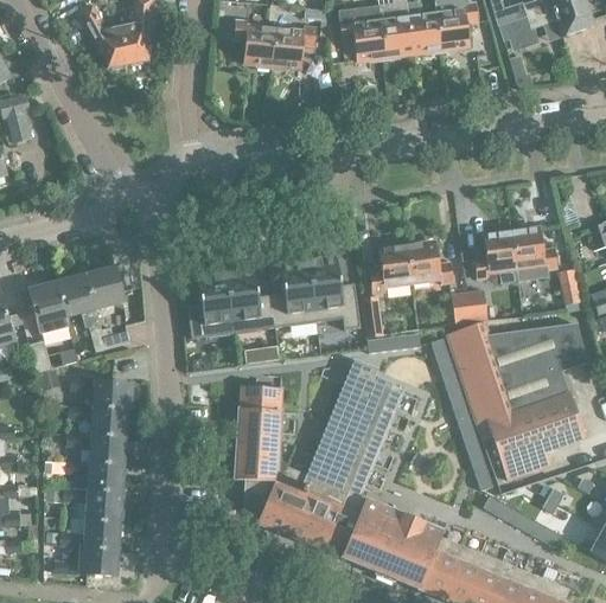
[(135,0),(133,24),(120,26),(127,63),(131,62),(132,64),(142,62),(142,59),(146,59),(144,44),(148,43),(152,0),(135,0)]
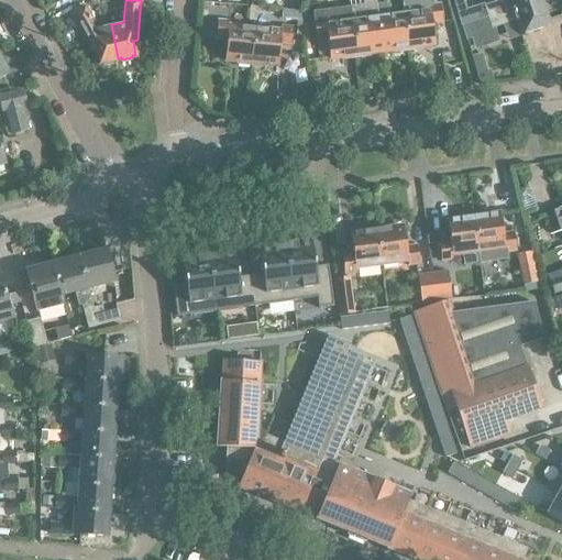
[(383,48),(376,2),(376,0),(364,0),(365,3),(351,6),(357,55),(371,53),(371,51),(383,48)]
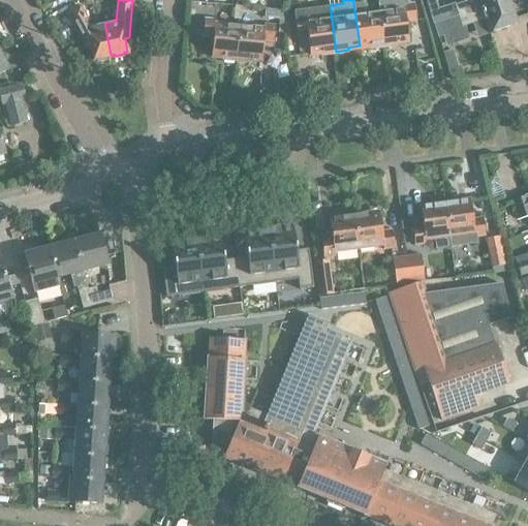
[(384,44),(379,11),(366,12),(364,0),(353,2),(360,45),(372,44),(372,47),(384,44)]
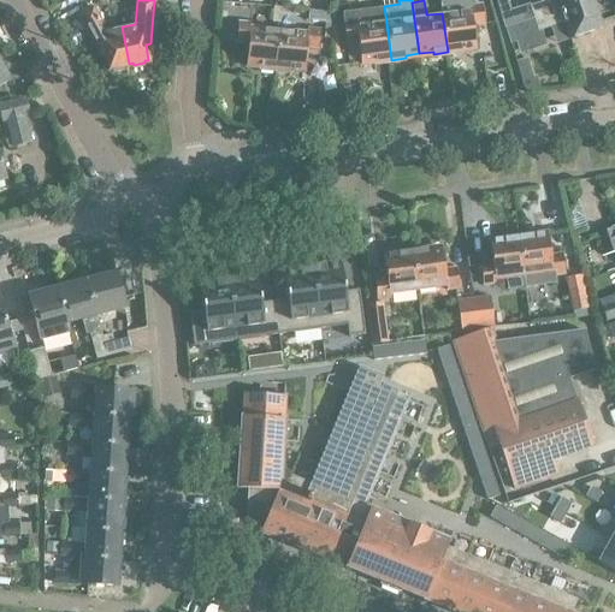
[(485,22),(482,3),(472,4),(471,0),(448,0),(441,1),(442,13),(448,52),(462,51),(461,48),(477,46),(473,24),(485,22)]
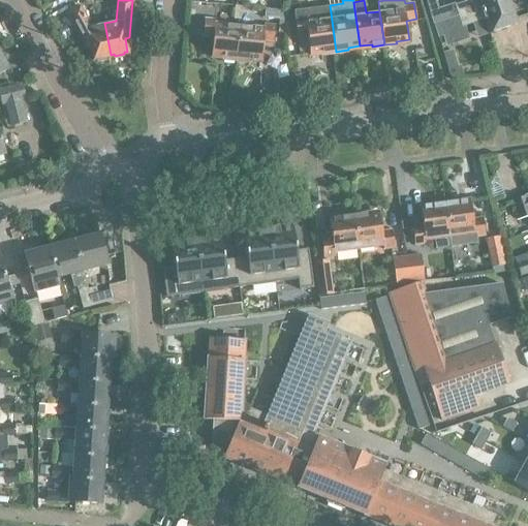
[(466,0),(456,3),(460,13),(500,0),(466,0)]
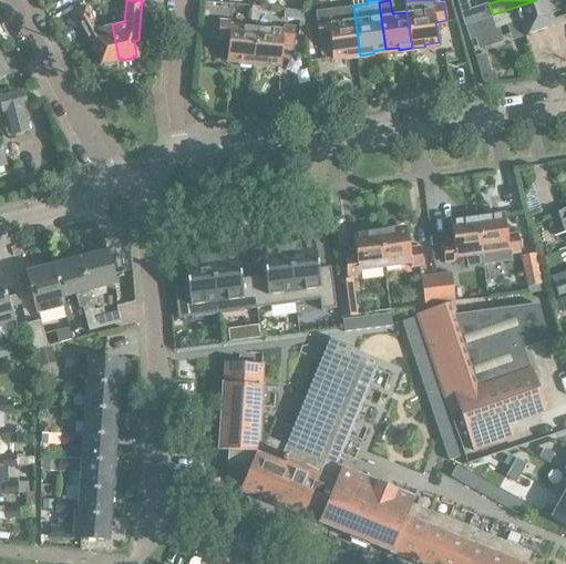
[(536,0),(493,14),(496,26),(497,24),(520,18),(524,33),(555,23),(547,0),(536,0)]
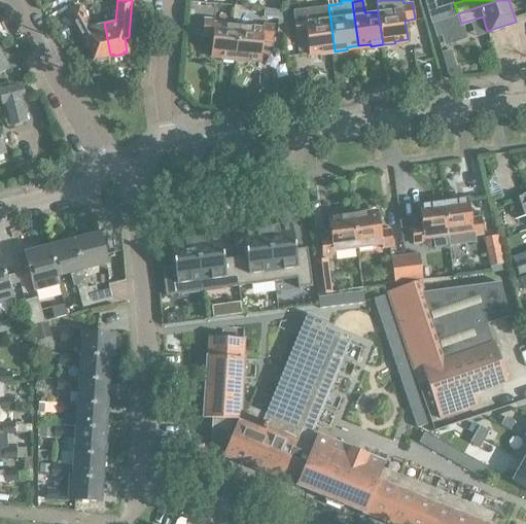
[(241,3),(235,3),(233,16),(240,18),(241,3)]
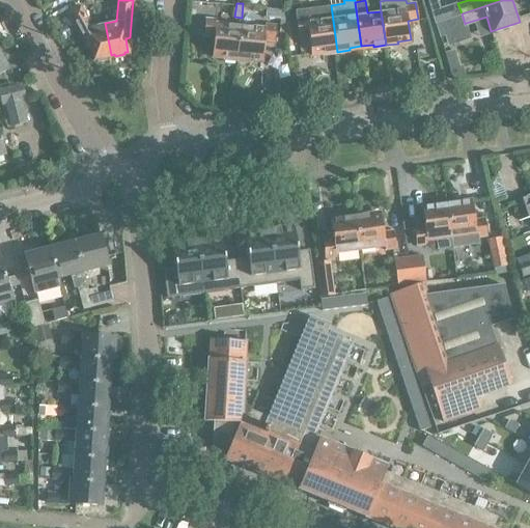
[(108,56),(111,55),(105,23),(92,26),(81,4),(68,11),(87,46),(91,46),(94,58),(99,57),(99,60),(108,58),(108,56)]
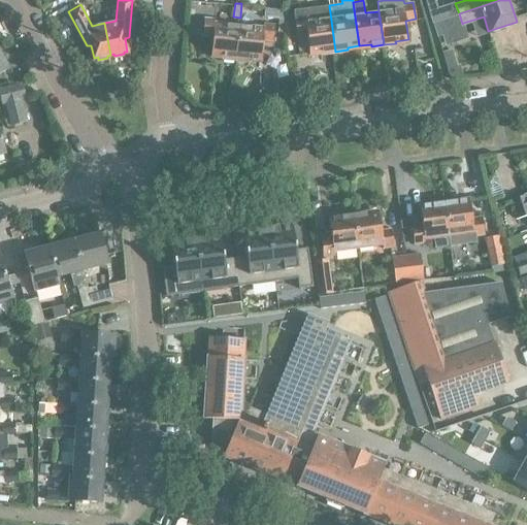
[(335,52),(329,5),(294,9),(297,34),(307,33),(309,53),(323,51),(323,53),(335,52)]
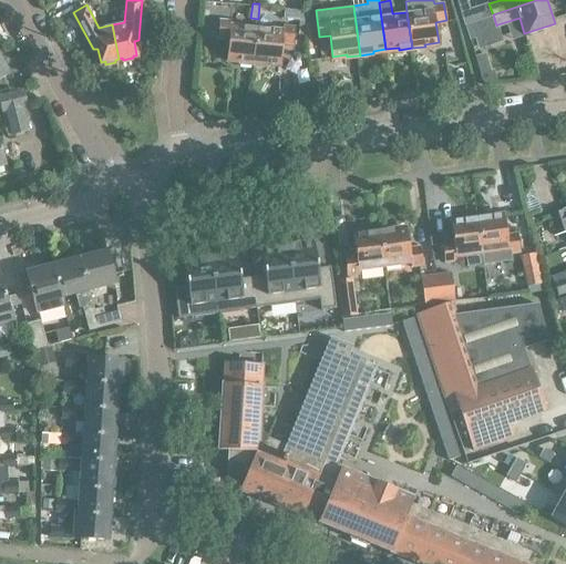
[(286,8),(285,16),(299,18),(298,32),(305,32),(301,9),(286,8)]
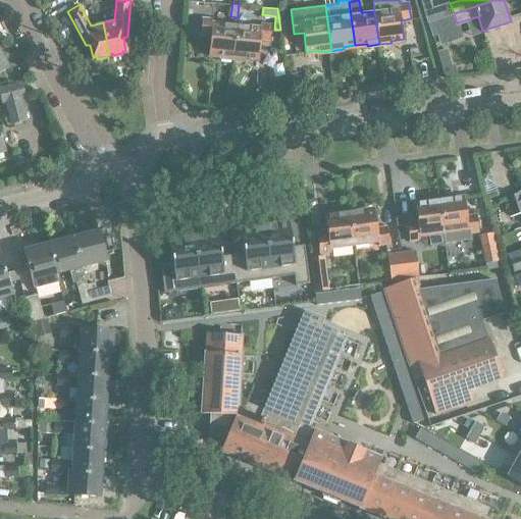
[(221,57),(233,58),(237,24),(212,21),(213,17),(203,16),(201,34),(211,35),(209,53),(221,54),(221,57)]
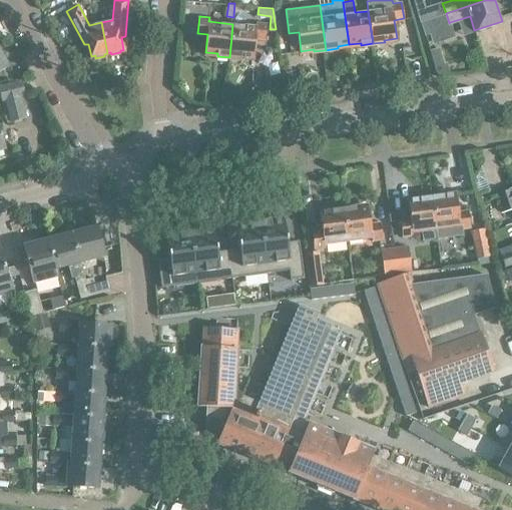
[(257,26),(232,24),(229,57),(241,58),(241,56),(253,57),(256,38),(266,39),(267,23),(257,22),(257,26)]
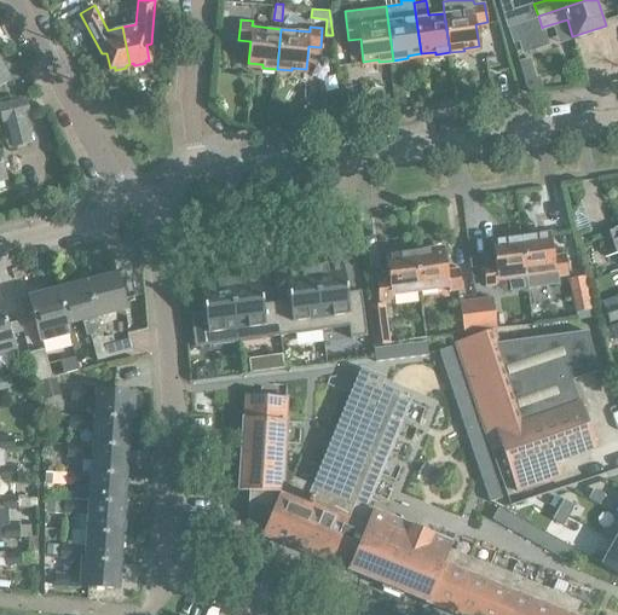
[(530,56),(519,59),(527,88),(543,86),(539,74),(536,75),(530,56)]
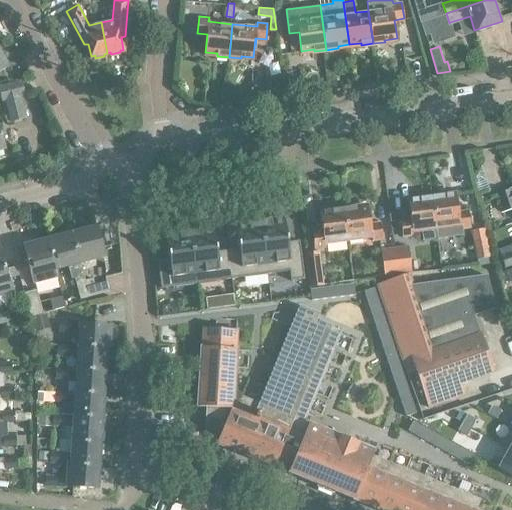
[(0,69),(8,65),(0,49),(0,69)]
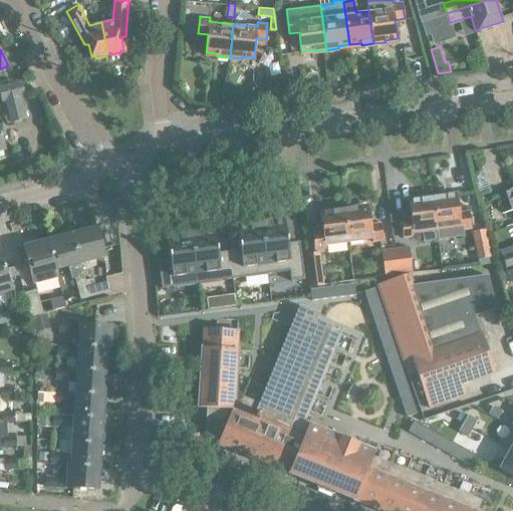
[(6,97),(7,99),(20,96),(20,94),(25,93),(21,79),(0,84),(0,87),(3,98),(6,97)]
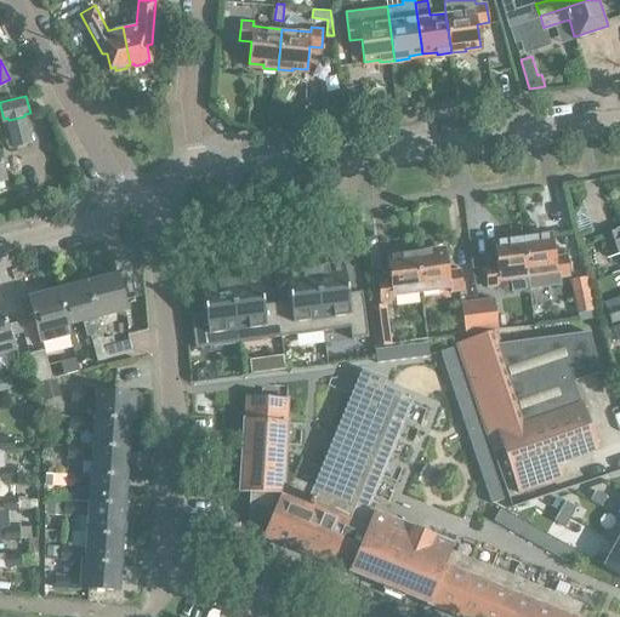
[(30,141),(24,116),(9,120),(15,144),(30,141)]
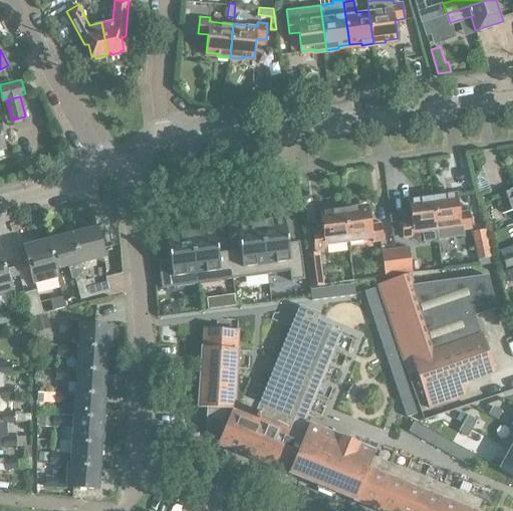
[(511,188),(499,192),(505,211),(512,207),(512,192),(511,188)]
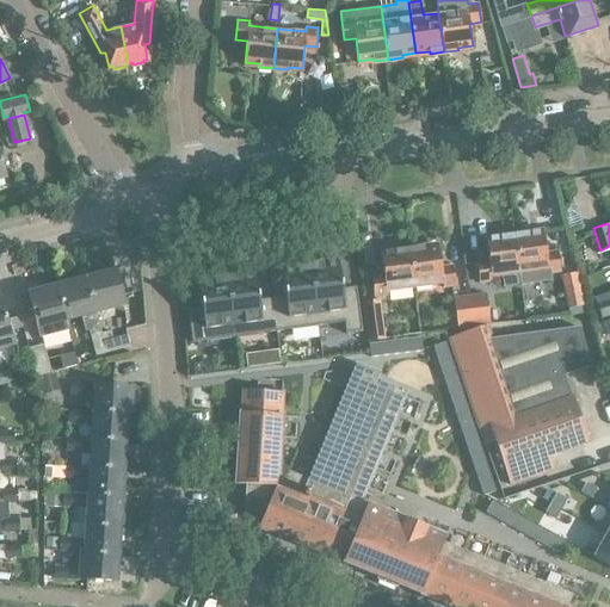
[(529,228),(515,230),(519,270),(522,282),(552,278),(552,271),(560,270),(558,249),(547,251),(543,229),(529,230),(529,228)]
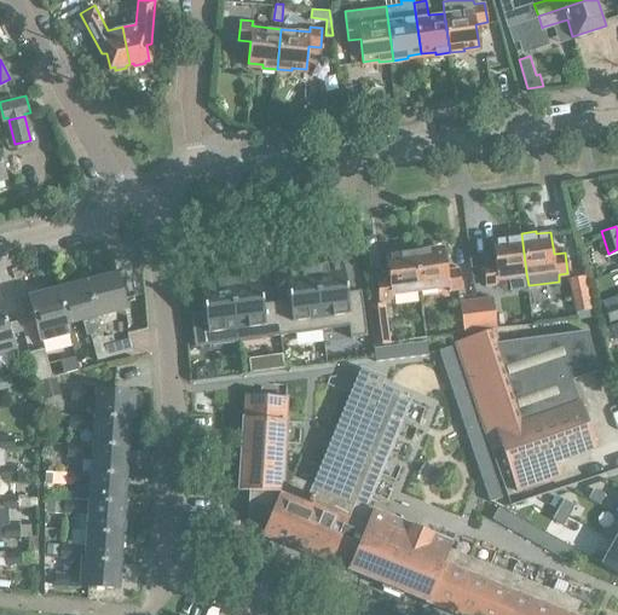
[(497,277),(526,273),(521,233),(507,235),(507,238),(492,239),(495,262),(484,264),(486,284),(498,282),(497,277)]
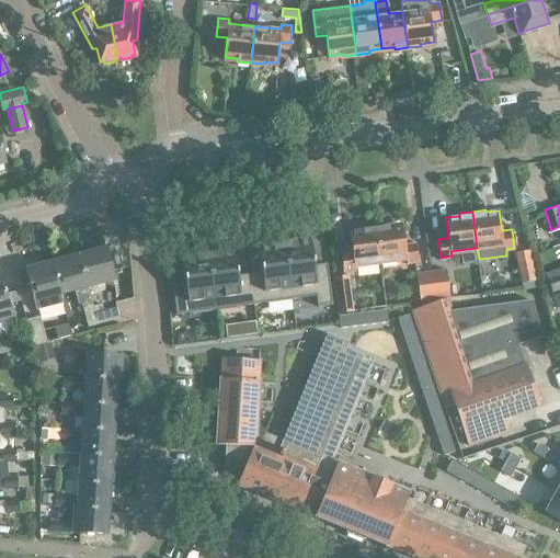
[(389,223),(376,225),(380,261),(407,257),(408,262),(419,260),(415,242),(406,243),(402,224),(389,225),(389,223)]
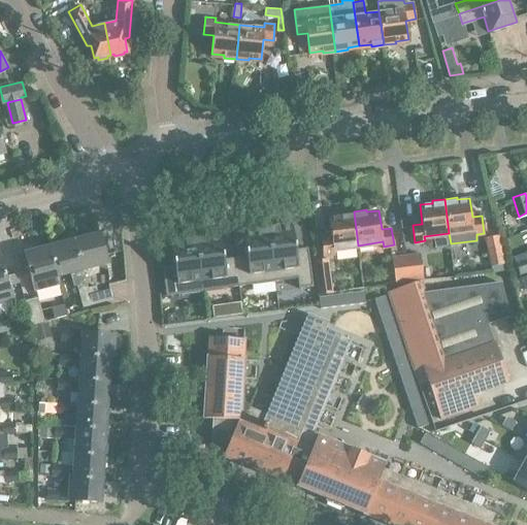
[(333,249),(358,245),(354,211),(341,212),(341,215),(329,217),(331,236),(322,237),(324,254),(334,253),(333,249)]
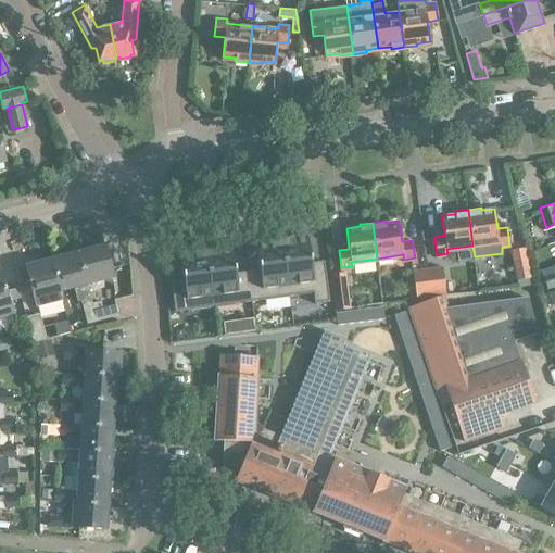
[(308,234),(282,237),(290,294),(314,291),(315,302),(330,300),(325,259),(312,261),(308,234)]
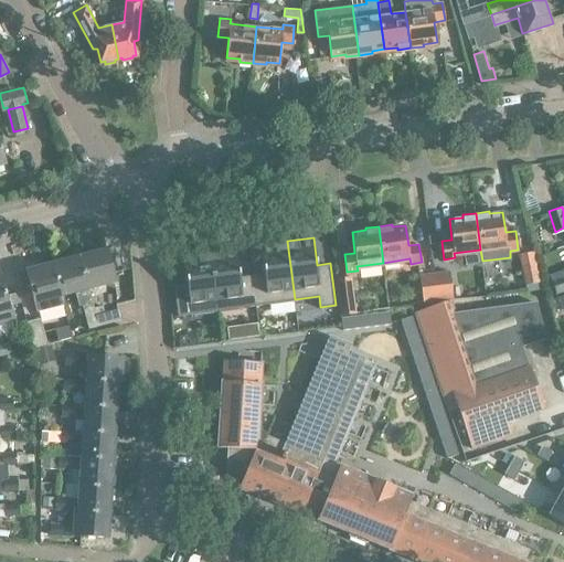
[(264,272),(252,274),(256,305),(295,299),(287,241),(261,244),(264,272)]
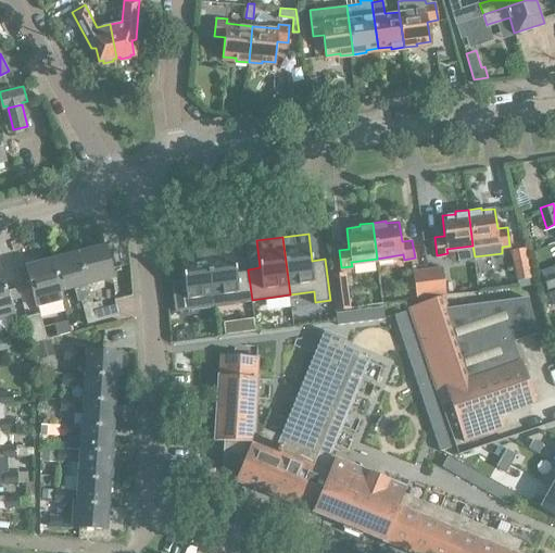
[(114,276),(105,243),(79,251),(87,283),(114,276)]
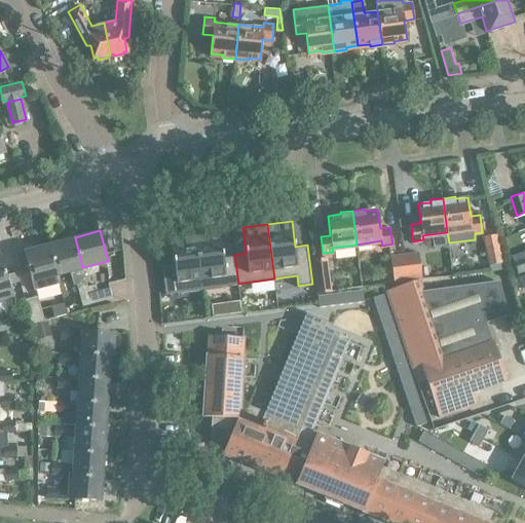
[(220,230),(195,234),(202,288),(238,284),(234,255),(223,256),(220,230)]
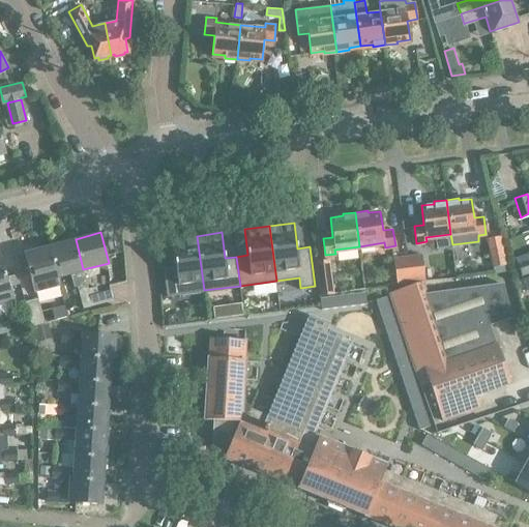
[(500,235),(488,237),(495,271),(507,269),(505,263),(506,263),(500,235)]
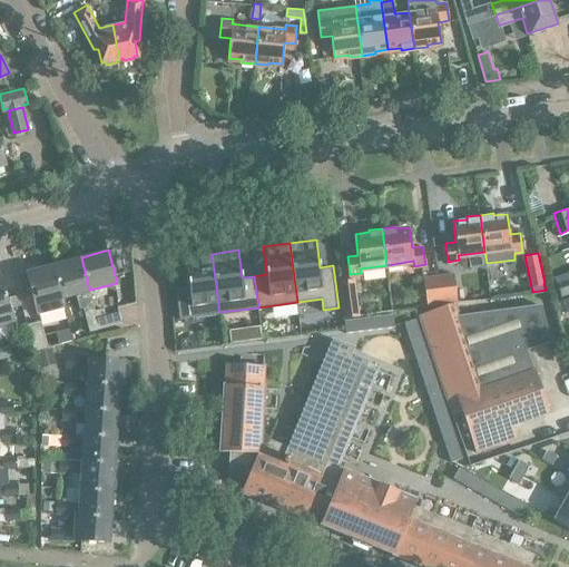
[(188,285),(175,287),(179,318),(195,315),(193,306),(217,303),(211,254),(184,257),(188,285)]
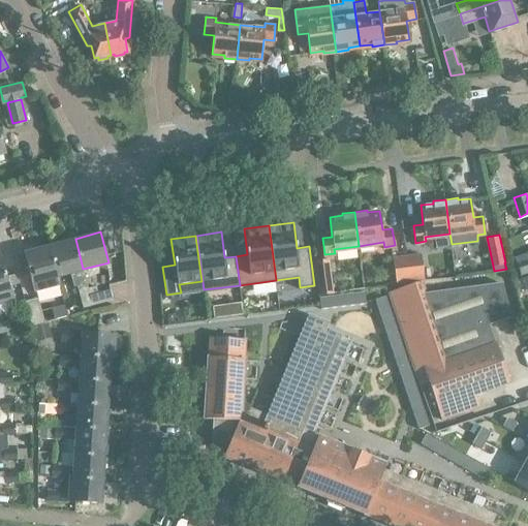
[(74,284),(78,283),(84,306),(92,303),(88,287),(83,269),(75,239),(50,245),(58,275),(70,272),(74,284)]
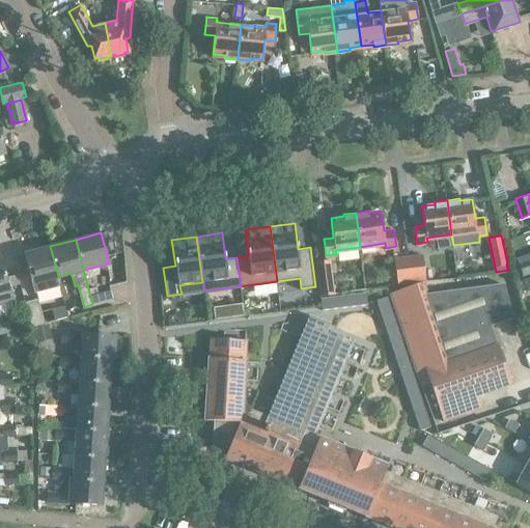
[(58,276),(50,246),(25,252),(32,283),(58,276)]
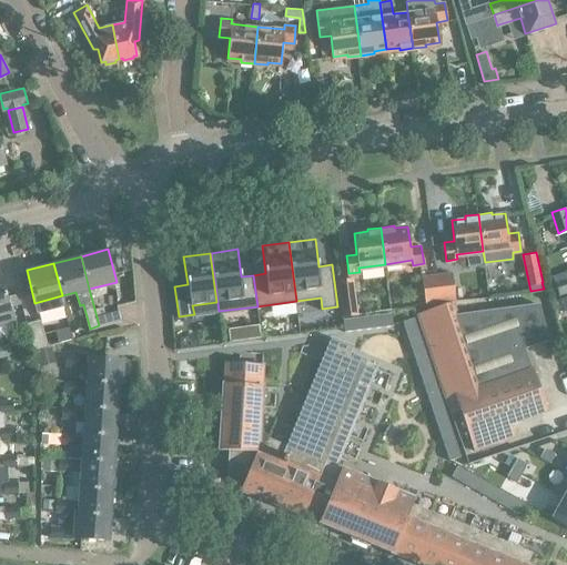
[(436,271),(441,301),(455,299),(452,270),(436,271)]
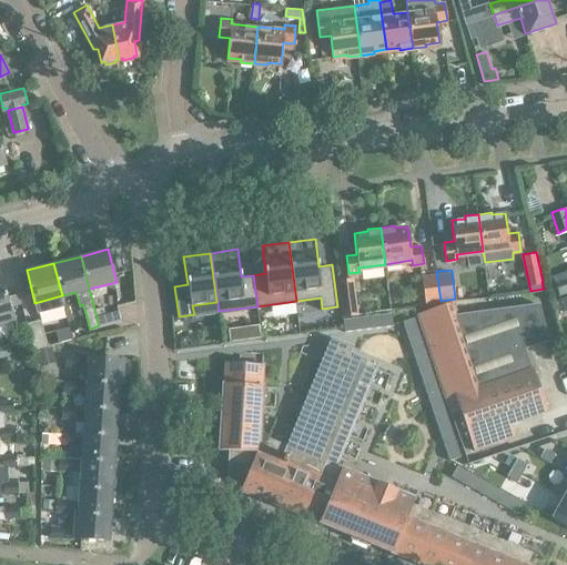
[(441,301),(436,271),(422,273),(425,303),(441,301)]
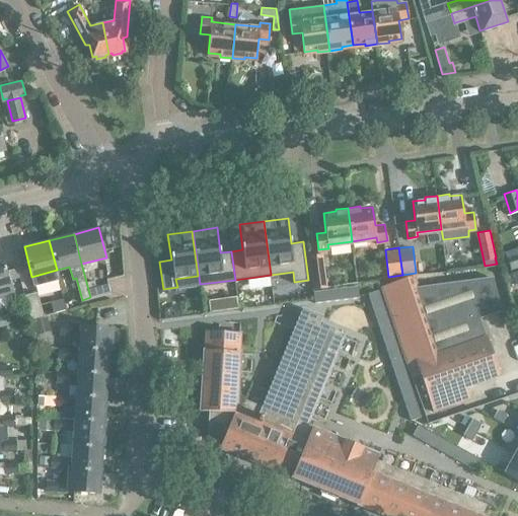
[(517,249),(506,254),(511,269),(517,266),(517,249)]
